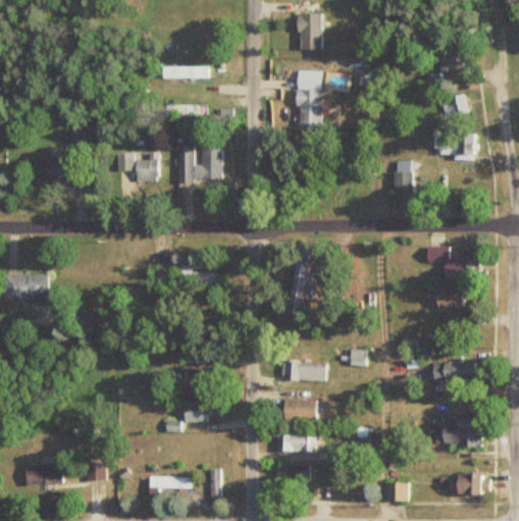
[(300,12),(300,48),(323,48),(323,12),(300,12)]
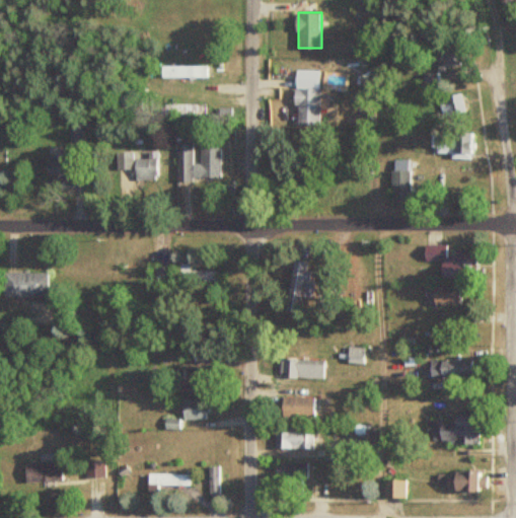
[(440,66),(454,66),(454,50),(440,50),(440,66)]
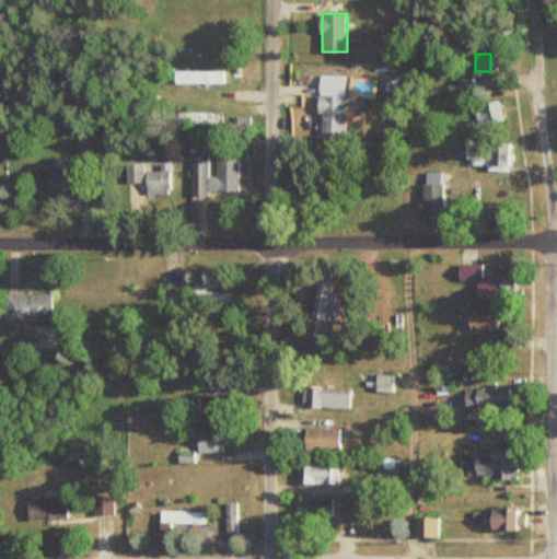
[(224,70),(175,70),(175,83),(224,83),(224,70)]
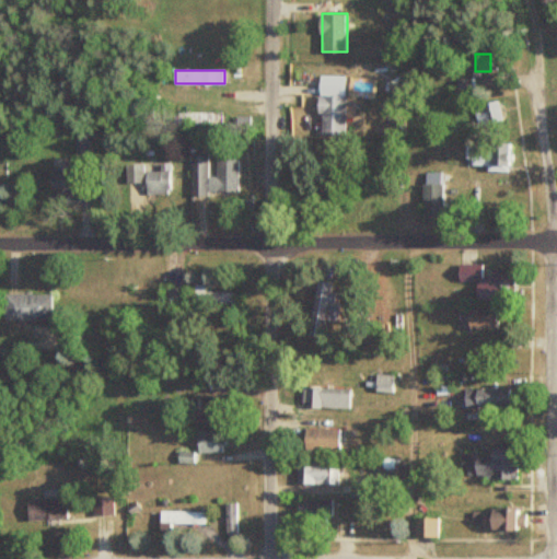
[(347,94),(321,94),(321,135),(347,135),(347,94)]
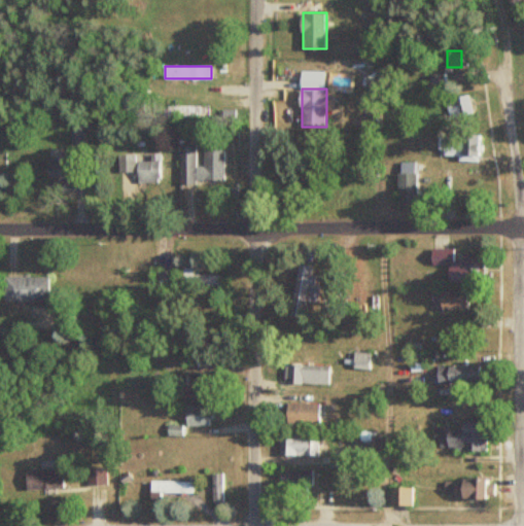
[(450,99),(454,116),(475,111),(470,93),(450,99)]
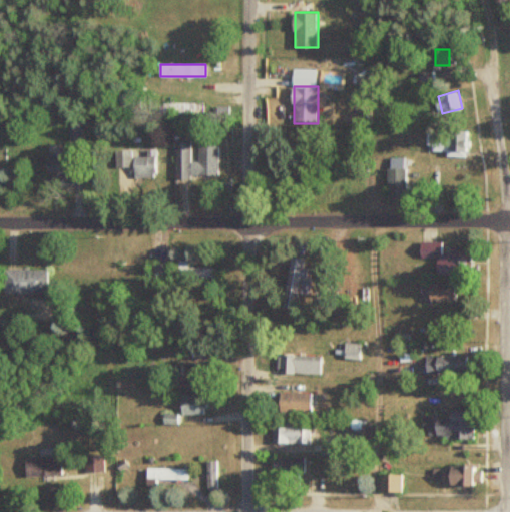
[(466,154),(466,136),(432,136),(432,154),(466,154)]
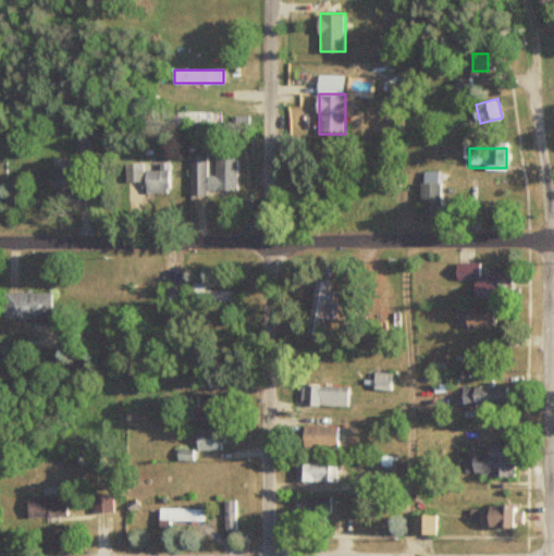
[(238,157),(212,157),(212,152),(192,152),(191,195),(238,195),(238,157)]
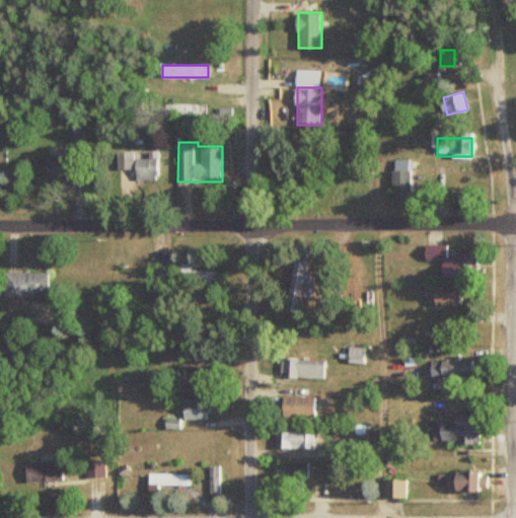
[(120,152),(120,168),(136,168),(135,178),(159,179),(159,157),(134,157),(134,152),(120,152)]
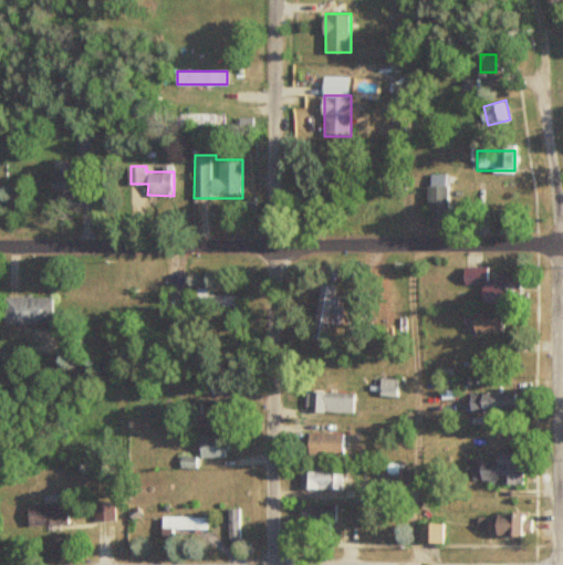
[(76,169),(52,169),(52,196),(76,196),(76,169)]
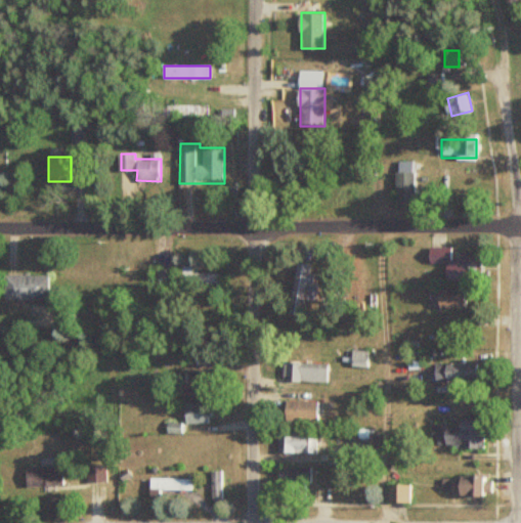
[(416,160),(396,160),(396,202),(416,202),(416,160)]
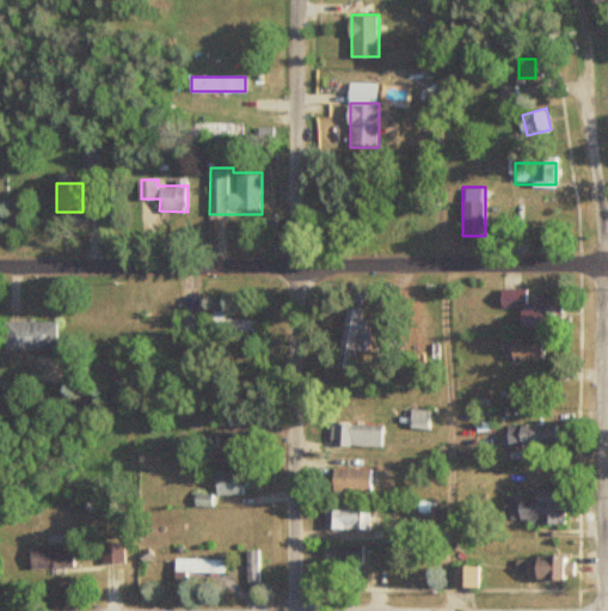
[(529,291),(502,291),(502,307),(521,307),(521,328),(562,328),(562,304),(529,304),(529,291)]
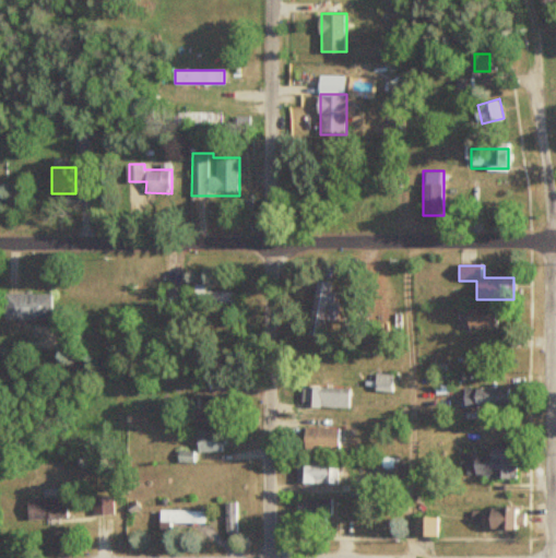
[(234,303),(234,291),(192,291),(192,303),(234,303)]
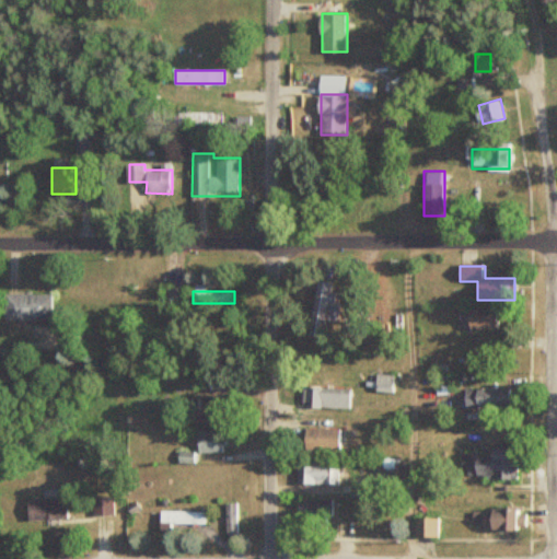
[(55,293),(8,293),(8,319),(55,319),(55,293)]
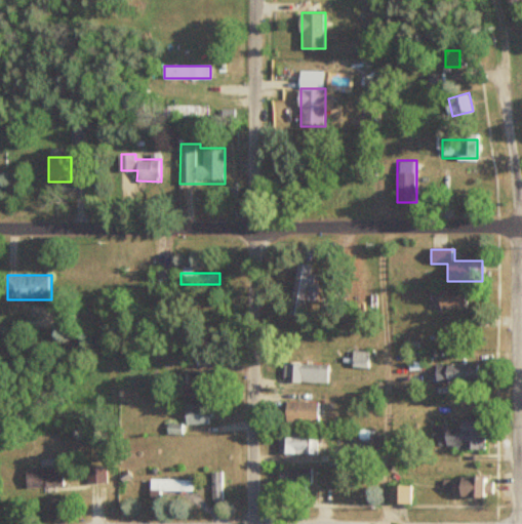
[(318,311),(318,275),(298,275),(298,311),(318,311)]
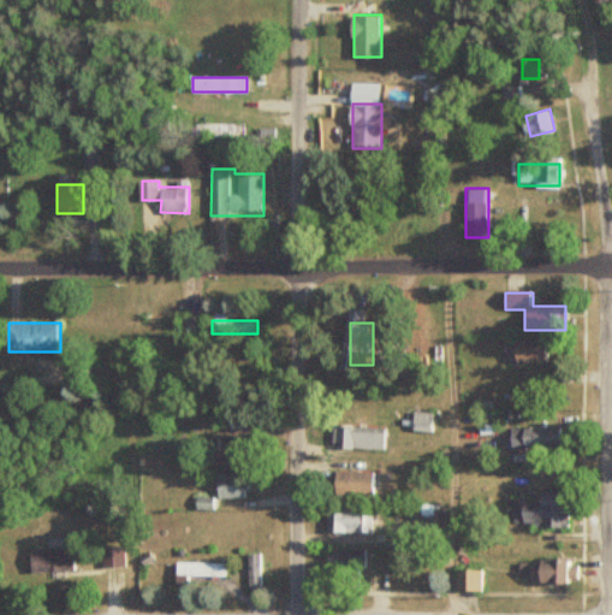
[(558,339),(515,339),(515,362),(547,362),(547,352),(558,352),(558,339)]
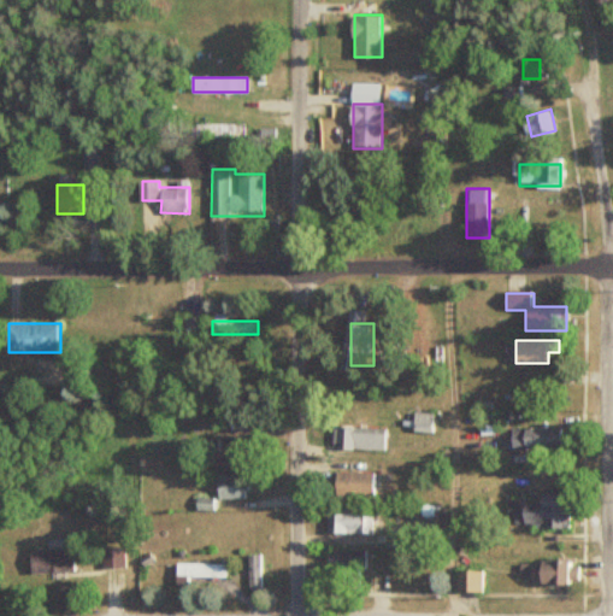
[(434,414),(416,412),(414,430),(432,432),(434,414)]
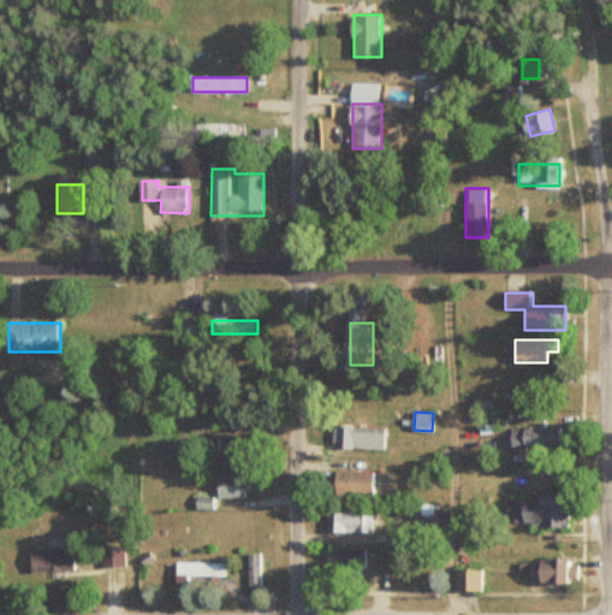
[(510,427),(510,448),(562,447),(560,415),(534,415),(534,427),(510,427)]
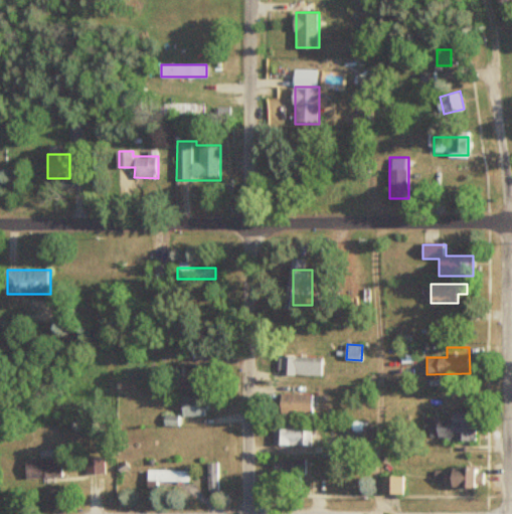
[(282,375),(323,375),(323,356),(282,356),(282,375)]
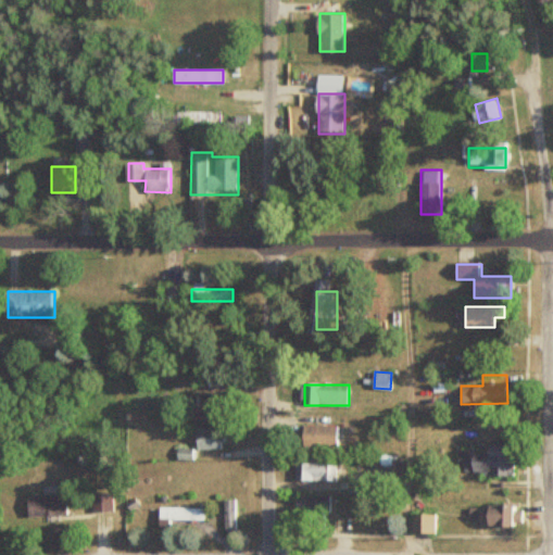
[(201,417),(224,417),(224,394),(201,394),(201,417)]
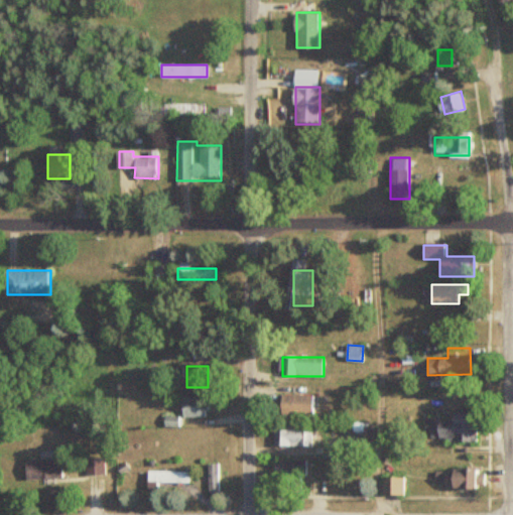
[(280,395),(280,415),(312,415),(312,395),(280,395)]
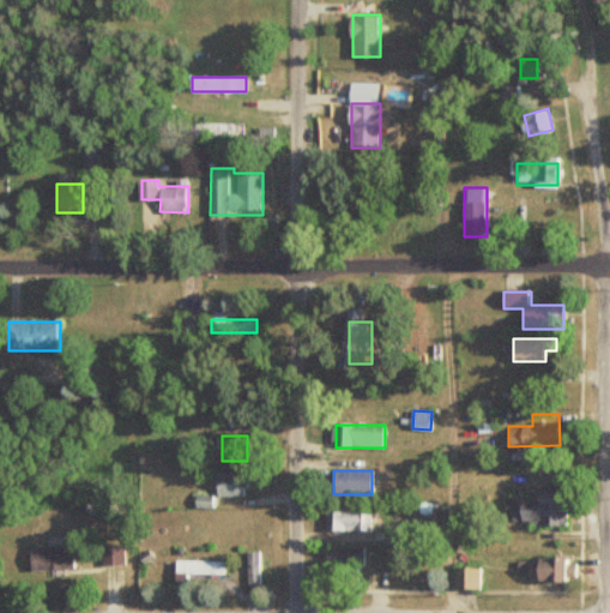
[(217,473),(217,496),(245,496),(245,473),(217,473)]
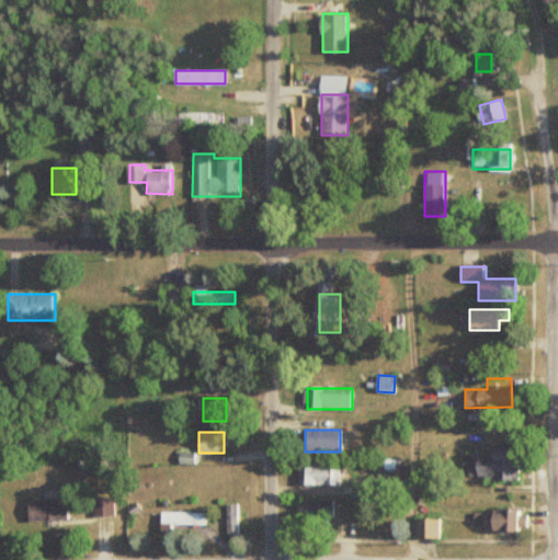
[(520,479),(520,453),(463,453),(463,479),(520,479)]
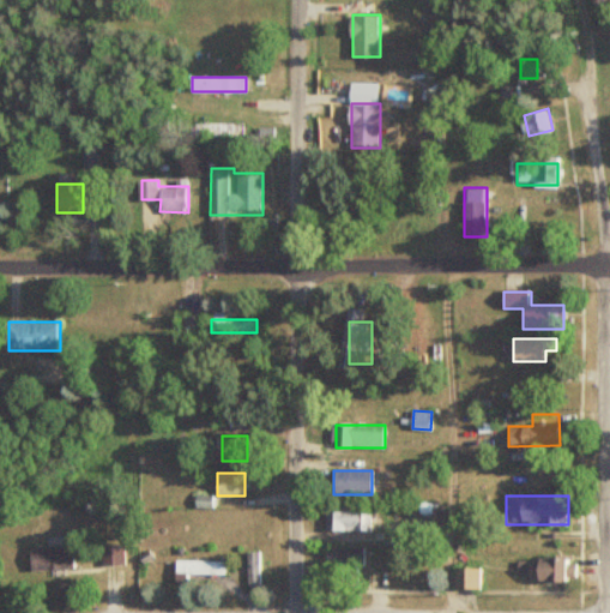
[(326,532),(372,532),(372,508),(326,508),(326,532)]
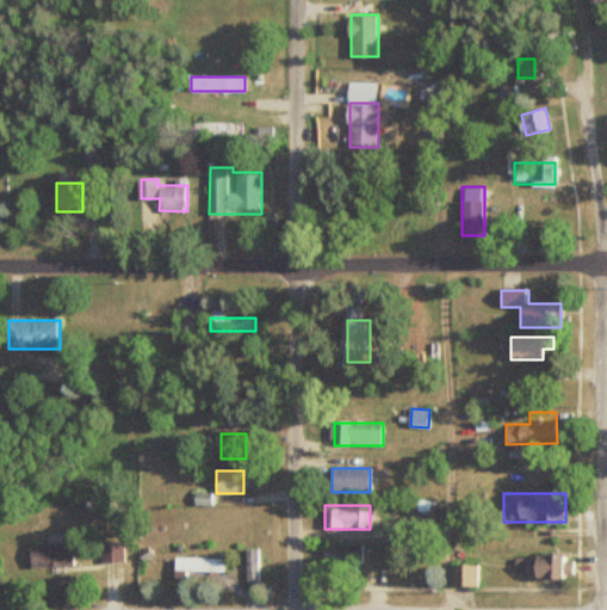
[(105,542),(105,561),(128,561),(128,542),(105,542)]
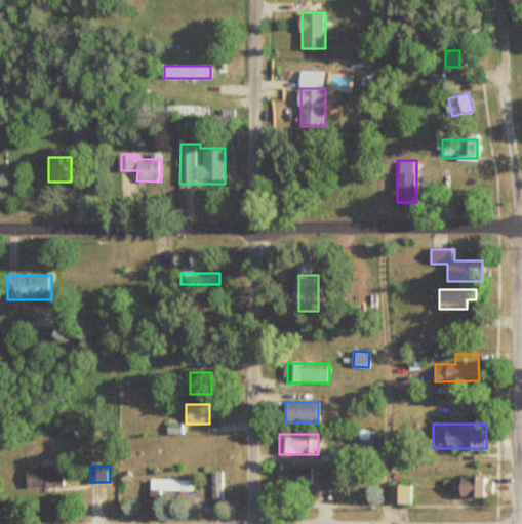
[(29,487),(65,487),(65,467),(29,467),(29,487)]
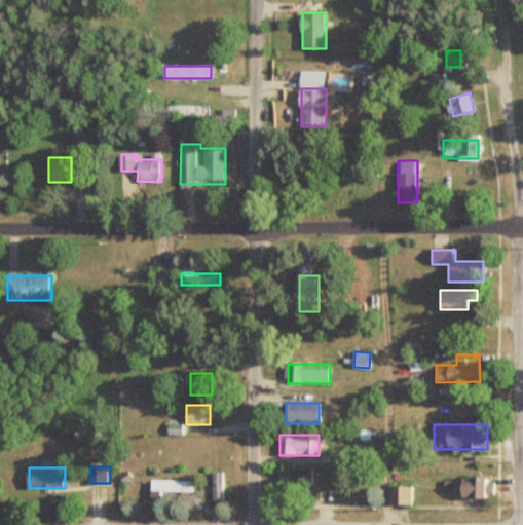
[(313,470),(292,470),(292,484),(313,484),(313,470)]
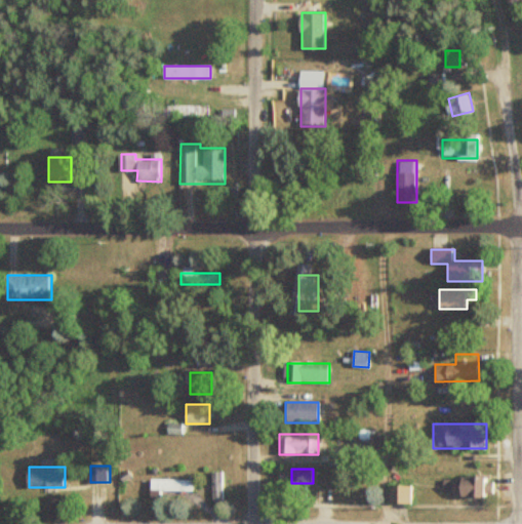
[(456,498),(489,498),(489,477),(456,477),(456,498)]
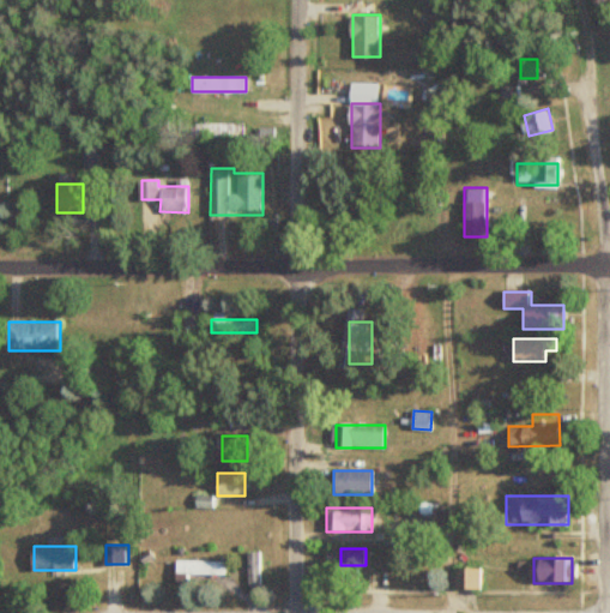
[(227,560),(177,560),(177,575),(227,575),(227,560)]
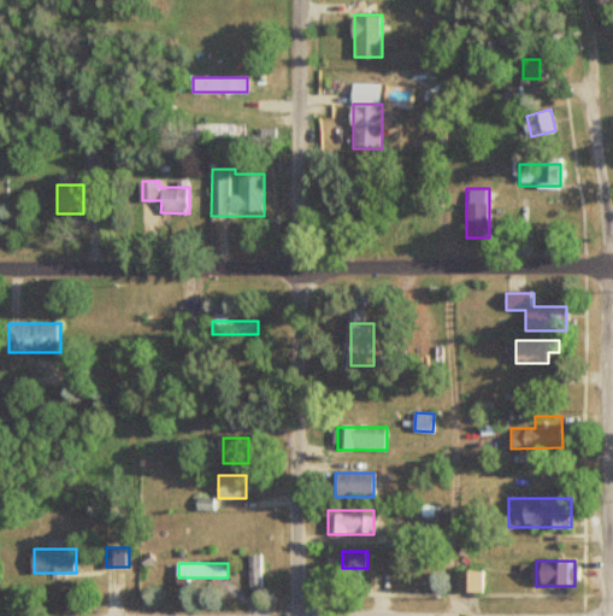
[(457,572),(457,592),(483,592),(483,572),(457,572)]
